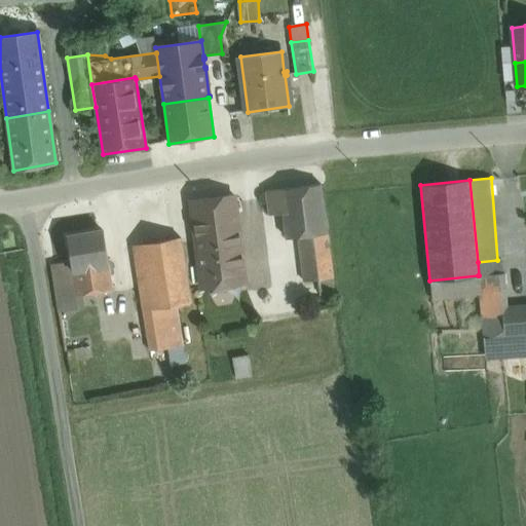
[(321,184),(279,189),(283,214),(287,238),(298,237),(327,233),(321,184)]
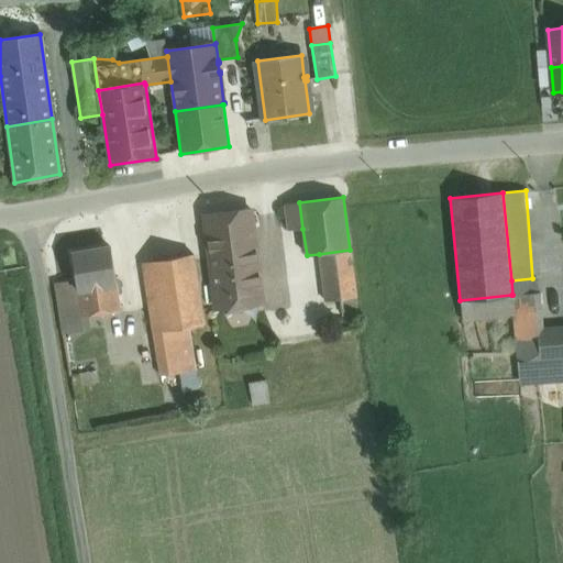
[(299,202),(285,205),(288,230),(302,229),(299,202)]
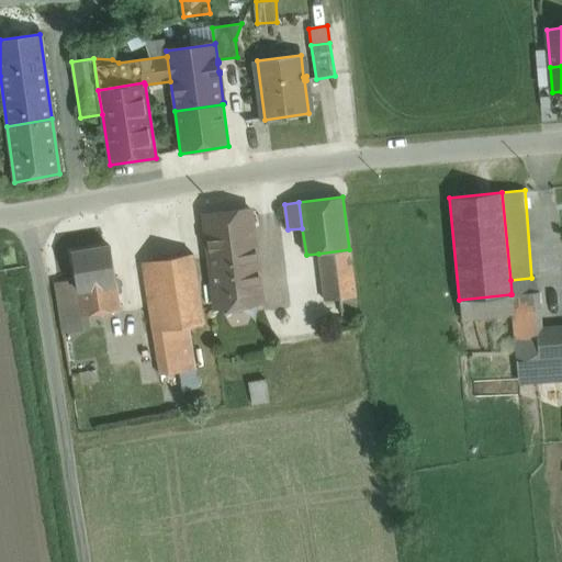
[(249,209),(204,214),(209,254),(255,248),(249,209)]
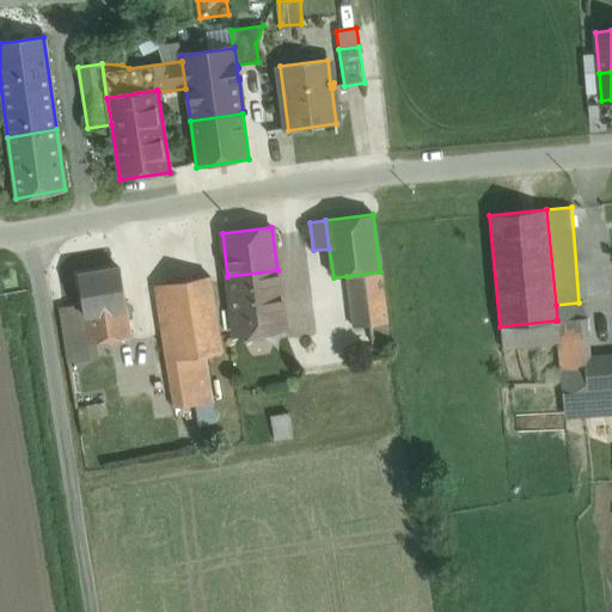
[(120,269),(78,276),(83,305),(89,343),(89,344),(130,337),(120,269)]
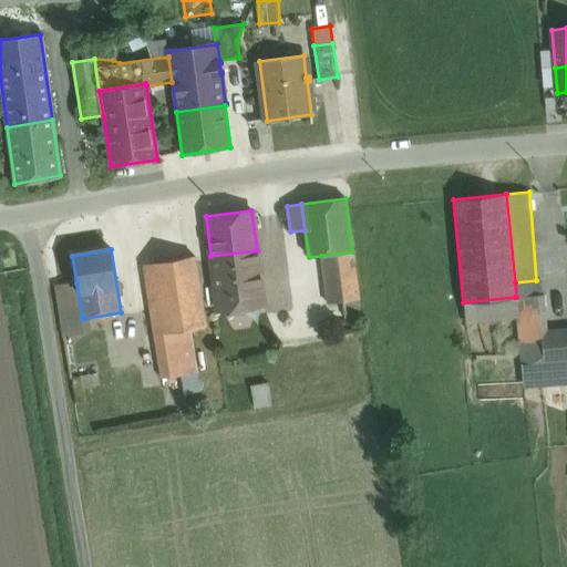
[(257,250),(210,256),(217,310),(278,302),(276,278),(260,280),(257,250)]
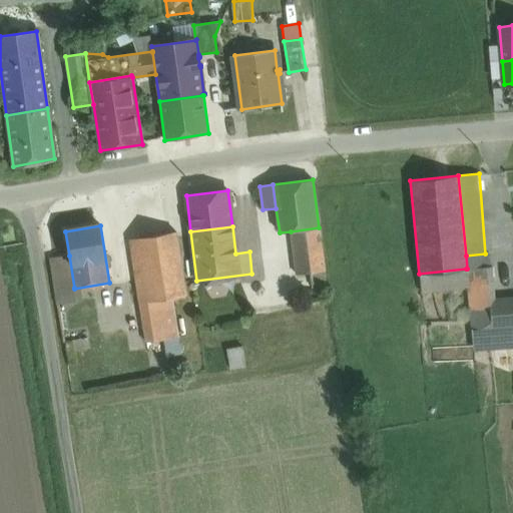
[(319,227),(291,231),(297,275),(310,273),(325,272),(319,227)]
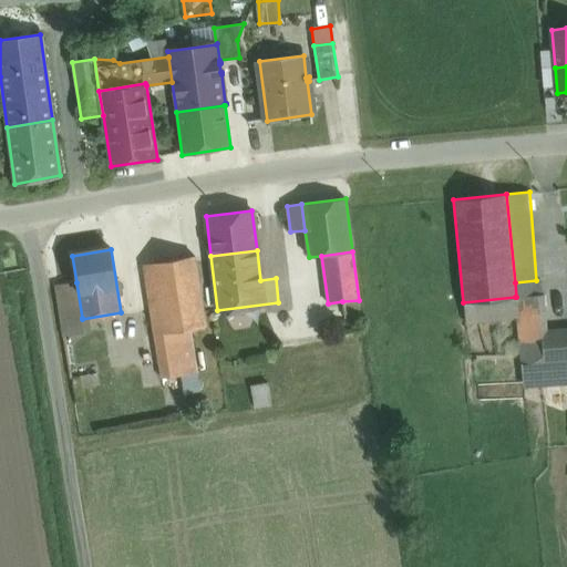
[(194,256),(143,265),(154,334),(189,329),(205,326),(194,256)]
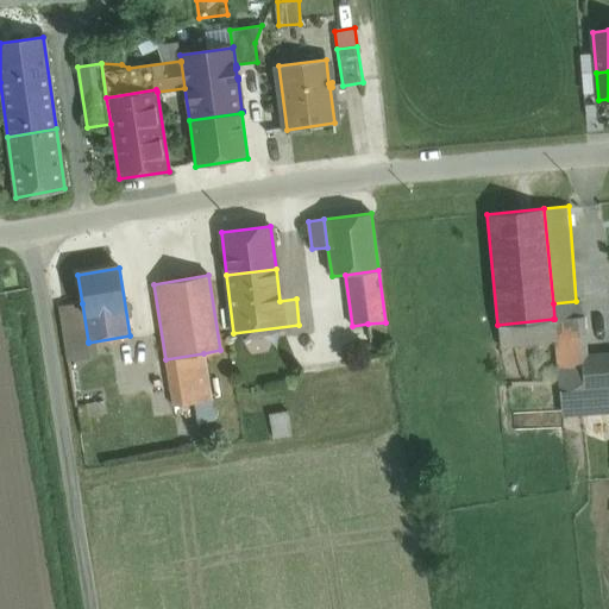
[(576,301),(553,303),(554,319),(577,316),(576,301)]
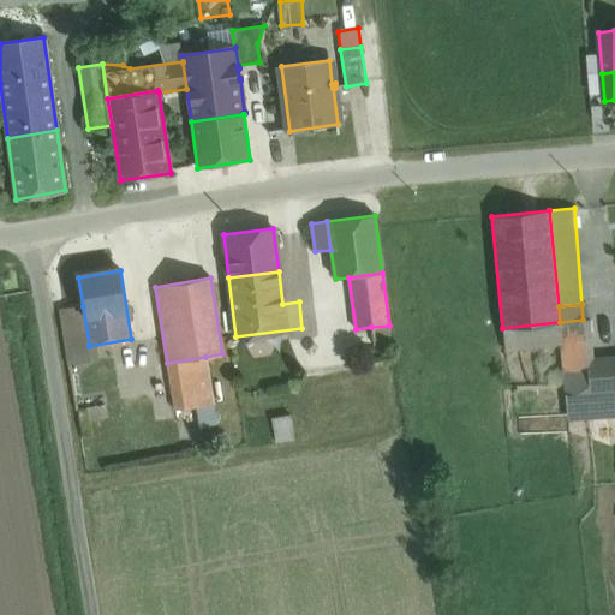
[(83,306),(60,310),(66,348),(89,345),(83,306)]
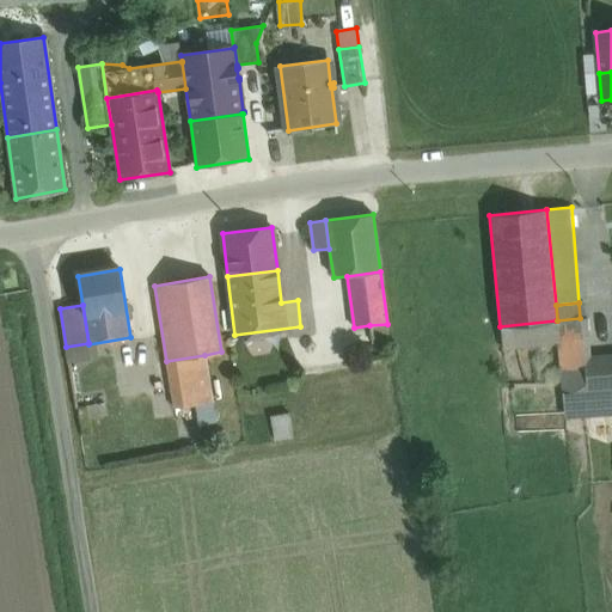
[(557,320),(556,320),(558,343),(563,392),(587,391),(585,357),(591,357),(587,318),(580,318),(557,320)]
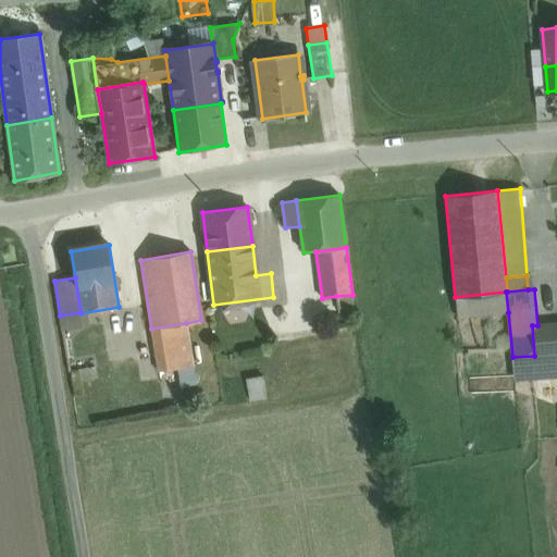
[(506,292),(455,297),(457,317),(508,312),(506,292)]
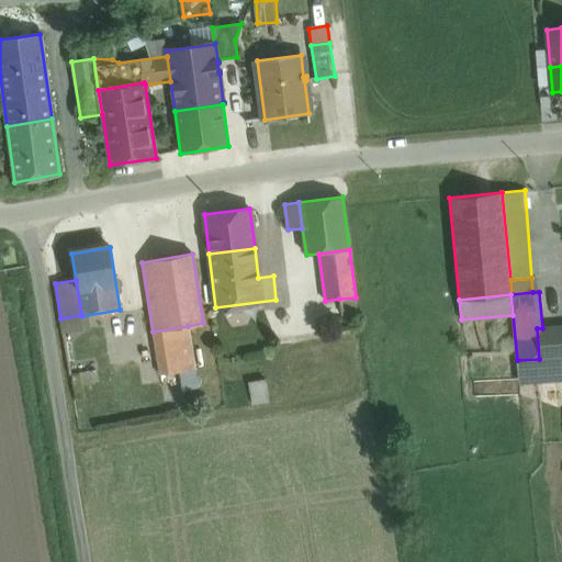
[(356,298),(339,299),(341,314),(358,312),(356,298)]
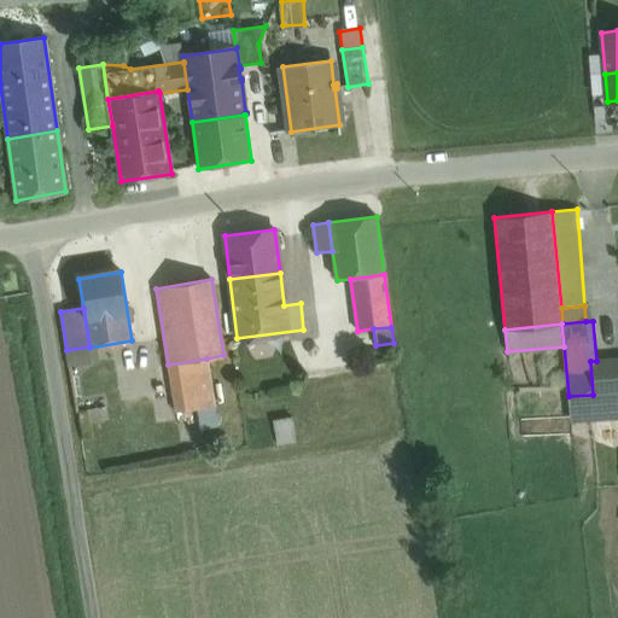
[(89,347),(66,350),(69,368),(92,365),(89,348),(89,347)]
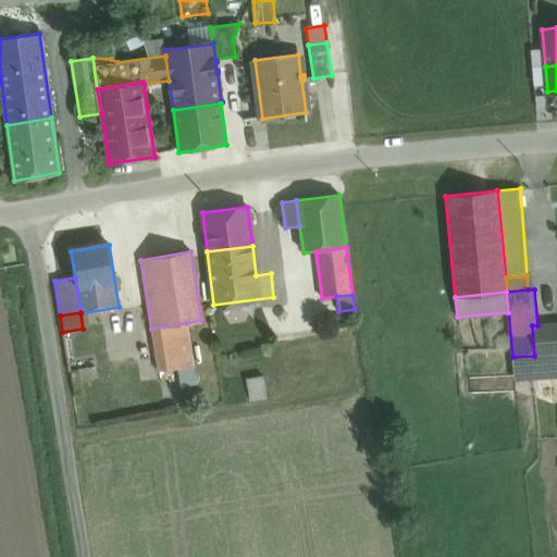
[(186,323),(151,329),(159,372),(177,369),(193,366),(186,323)]
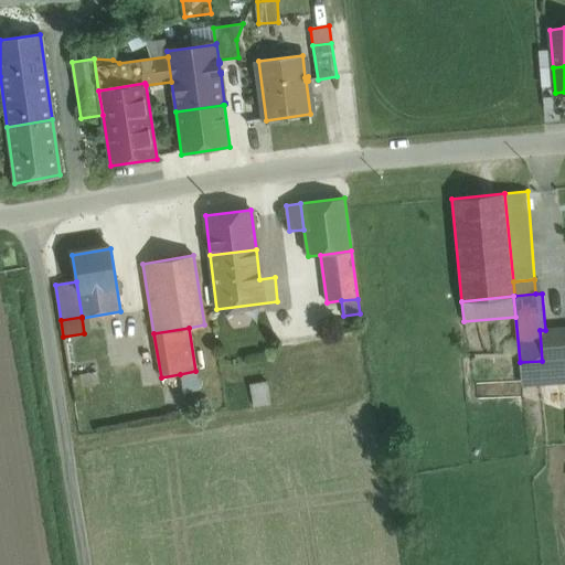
[(564,328),(545,330),(540,330),(542,361),(543,377),(564,376),(564,328)]
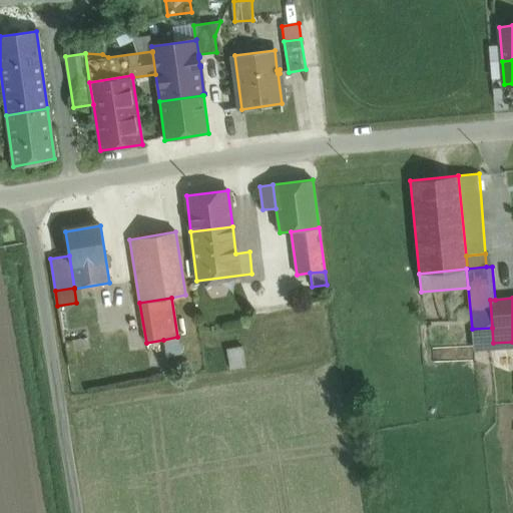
[(177,337),(163,340),(166,356),(180,354),(177,337)]
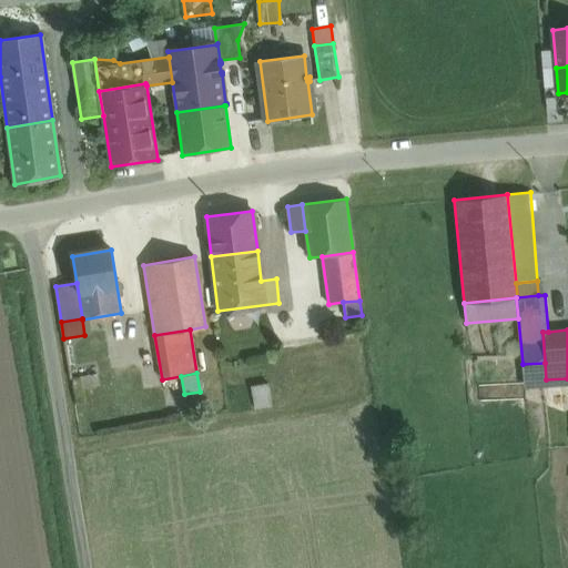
[(269,384),(252,386),(255,409),(272,406),(269,384)]
